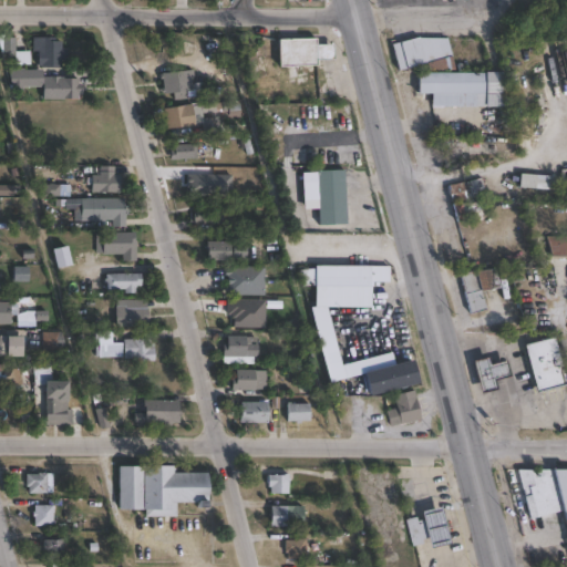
[(14,62),(3,62),(3,37),(14,37),(14,62)]
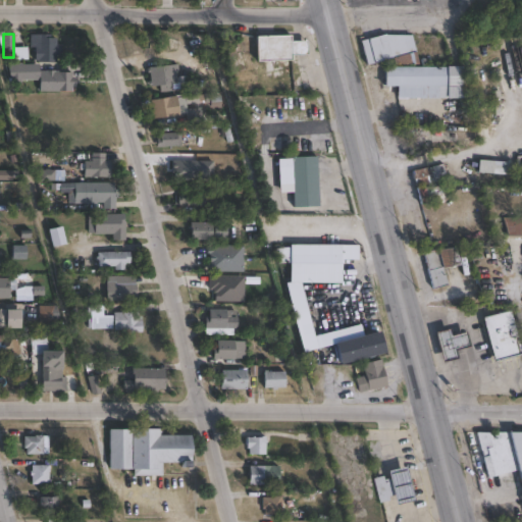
[(52,34),(52,37),(57,37),(57,44),(63,44),(63,55),(58,55),(58,60),(36,60),(36,47),(31,47),(31,34),(52,34)]
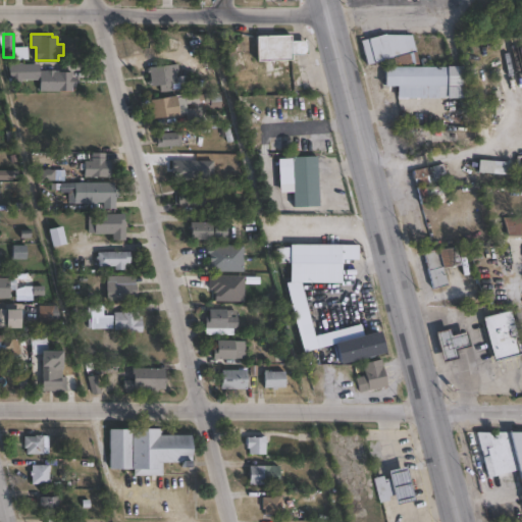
[(417,51),(368,65),(361,40),(363,40),(386,34),(413,35),(417,51)]
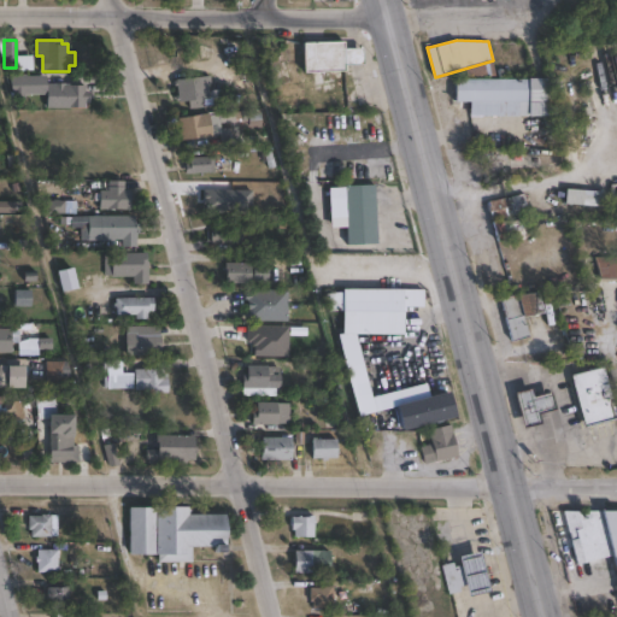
[(346,41),(346,48),(364,47),(364,64),(347,65),(347,71),(345,71),(305,72),(305,41),(346,41)]
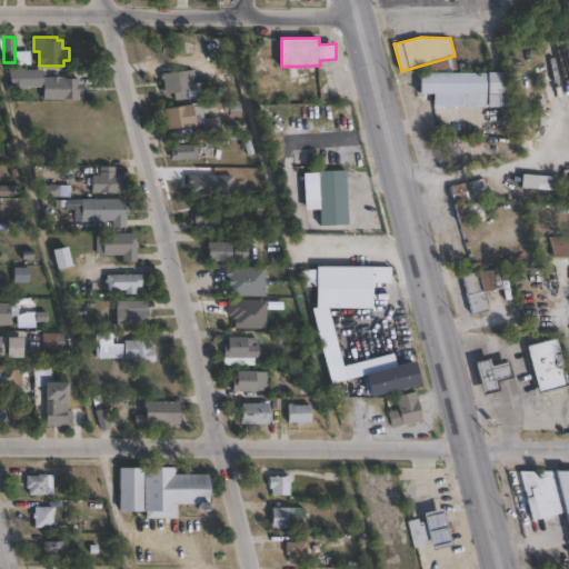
[(29,69),(29,71),(43,70),(45,85),(16,86),(16,85),(10,85),(10,70),(29,69)]
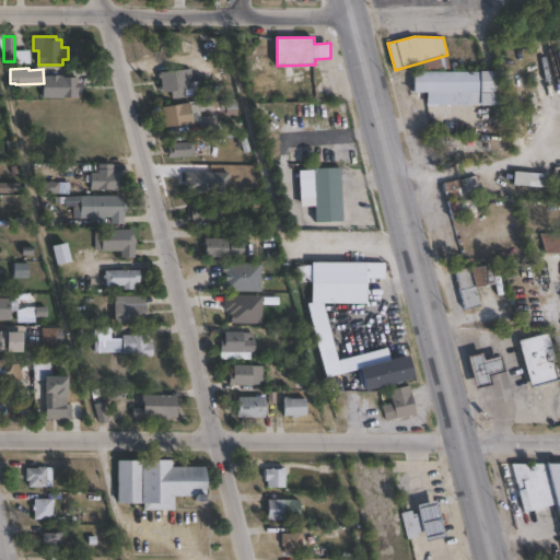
[(188,76),(189,89),(186,90),(187,97),(173,98),(172,91),(161,92),(160,86),(163,86),(162,78),(160,78),(159,73),(161,73),(160,71),(191,69),(193,76),(188,76)]
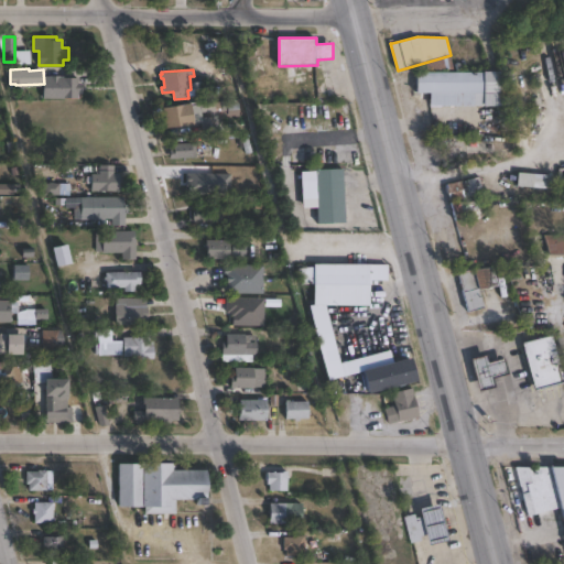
[(502,71),(503,106),(431,106),(431,93),(418,93),(418,72),(502,71)]
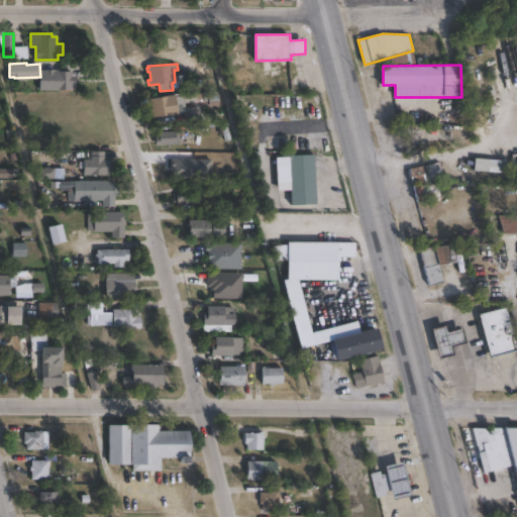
[(73,71),(72,77),(76,77),(76,84),(73,84),(73,90),(48,89),(48,77),(57,77),(57,71),(73,71)]
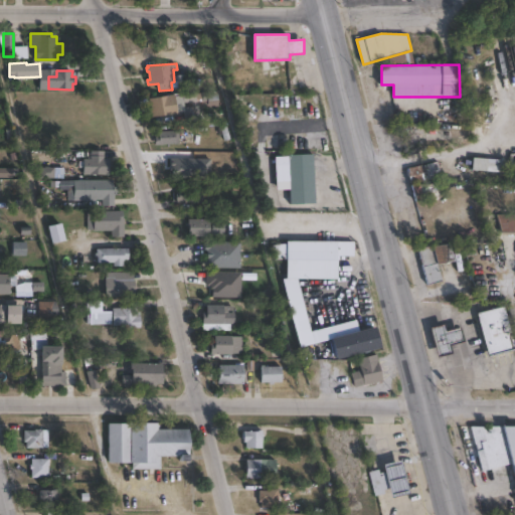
[(210,92),(210,94),(218,93),(220,105),(208,106),(208,101),(203,101),(202,98),(197,99),(198,101),(184,103),(184,99),(181,99),(181,96),(210,92)]
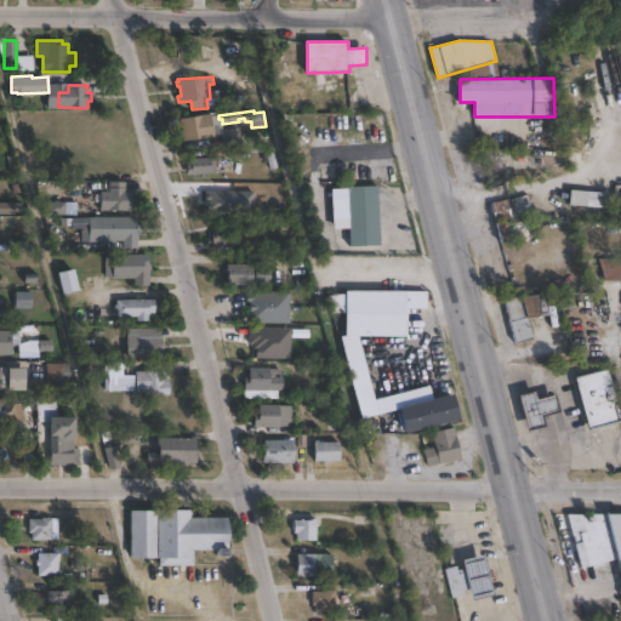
[(211,114),(211,117),(215,115),(217,132),(214,134),(214,136),(184,141),(181,119),(211,114)]
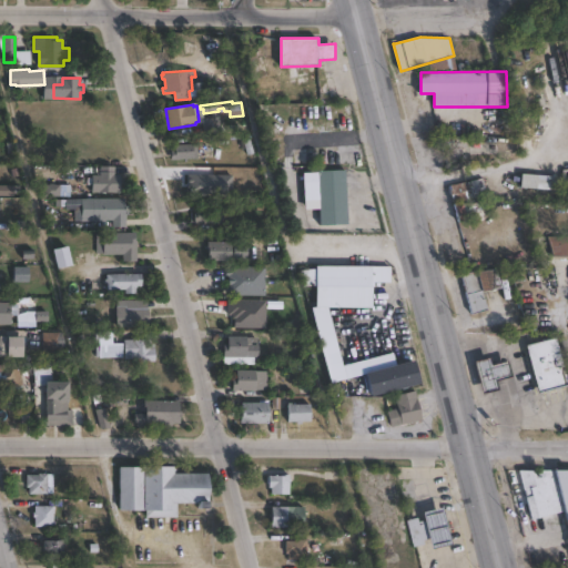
[(222,132),(204,134),(202,118),(220,115),(222,132)]
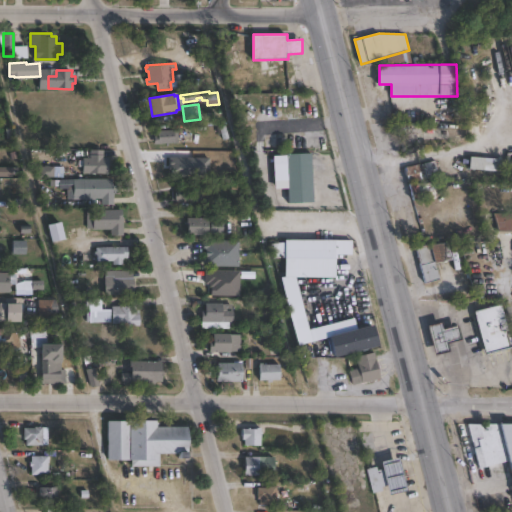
[(179,143),(155,144),(154,136),(158,136),(158,130),(178,129),(179,143)]
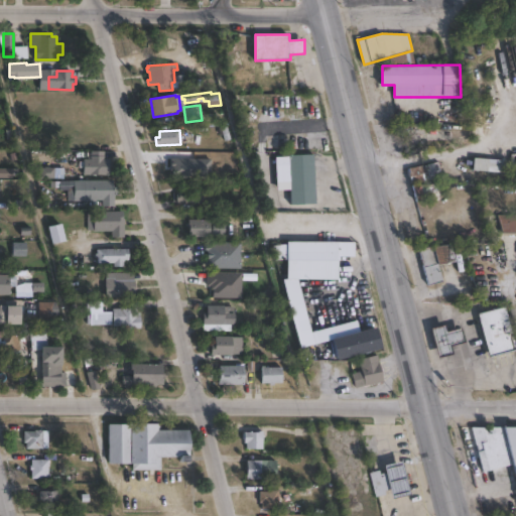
[(110,158),(110,175),(103,175),(103,174),(91,174),(84,174),(84,159),(91,159),(91,150),(105,151),(104,158),(110,158)]
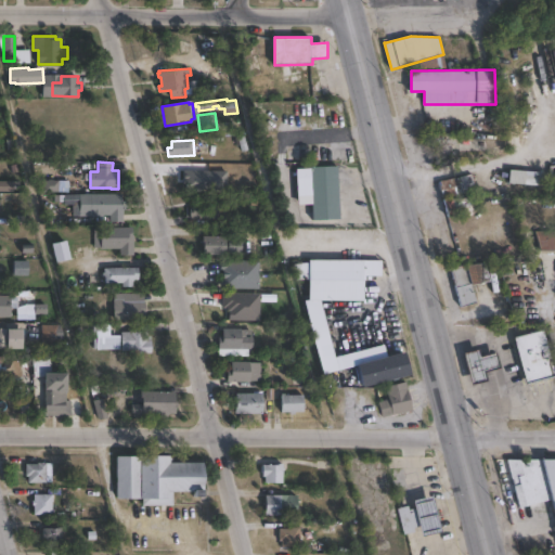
[(340,219),(312,220),(310,168),(338,166),(340,219)]
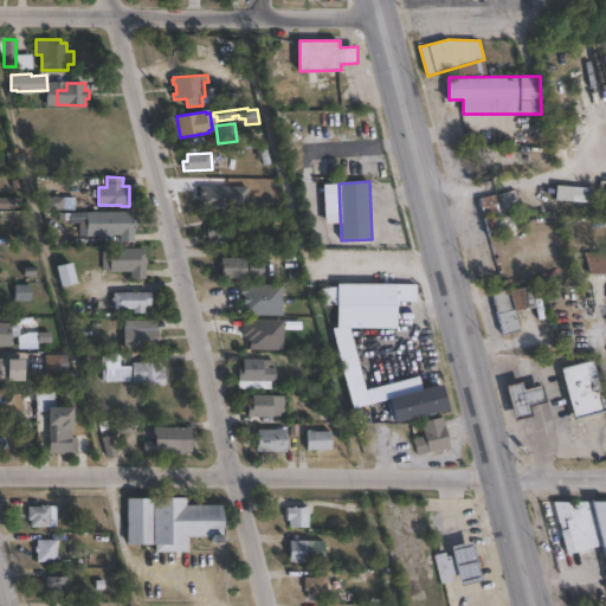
[(599,188),(598,202),(558,200),(559,185),(599,188)]
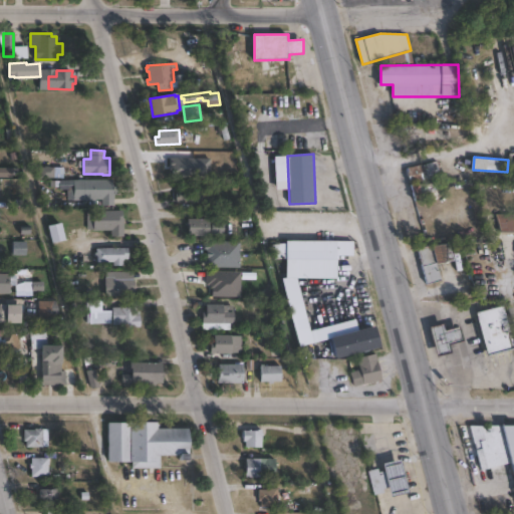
[(442,175),(406,184),(402,170),(438,161),(442,175)]
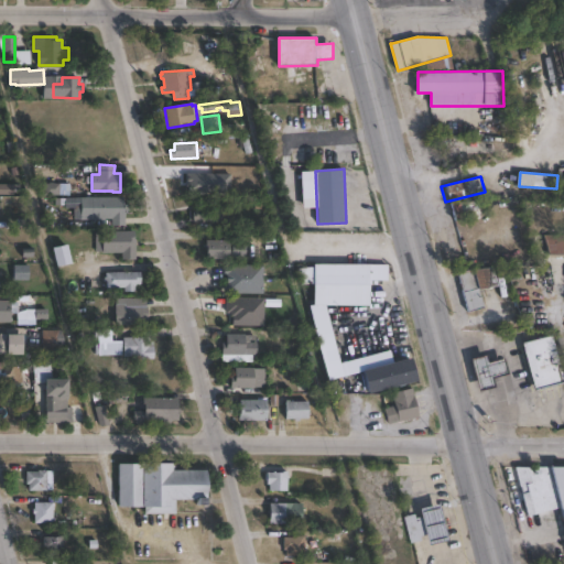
[(0,184),(20,184),(20,192),(14,192),(14,195),(0,194),(0,184)]
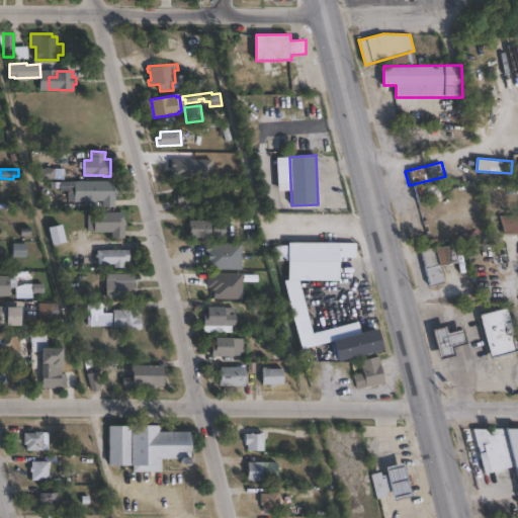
[(113,181),(113,187),(117,187),(117,196),(115,196),(115,206),(102,206),(102,201),(74,201),(74,198),(69,198),(69,182),(74,182),(74,181),(113,181)]
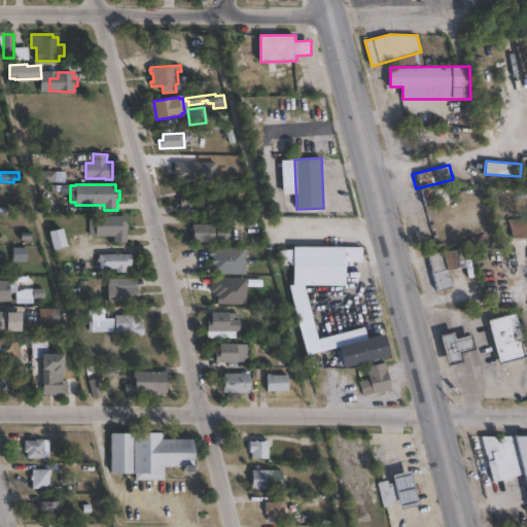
[(456,198),(425,203),(423,190),(454,185),(456,198)]
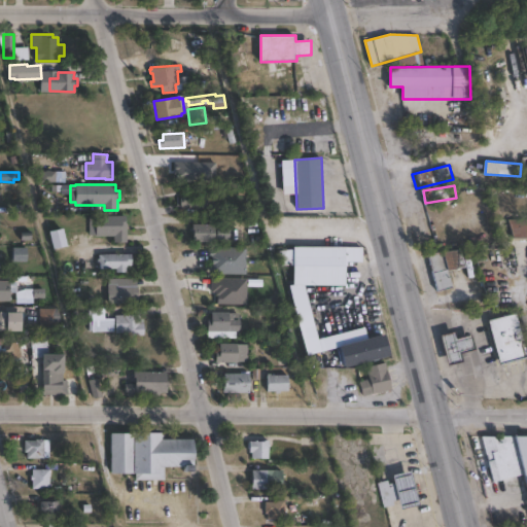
[(208,191),(207,209),(180,208),(180,197),(183,197),(183,190),(208,191)]
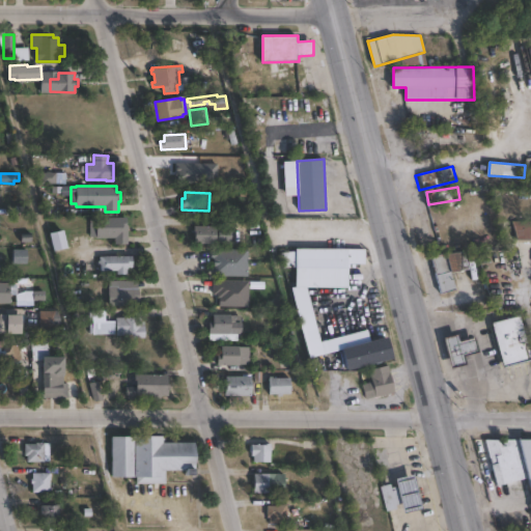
[(128,217),(128,245),(115,244),(115,239),(96,239),(96,238),(90,238),(90,218),(96,218),(96,217),(128,217)]
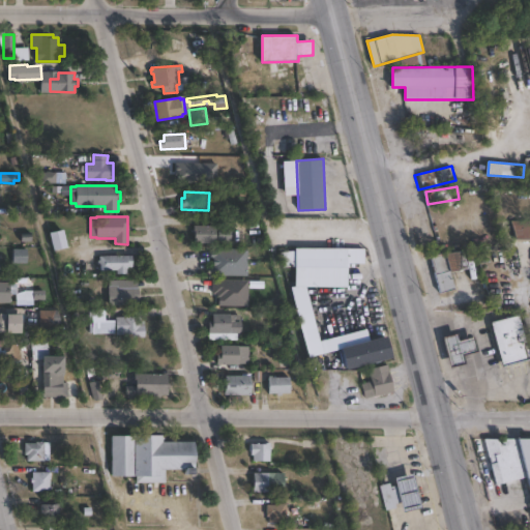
[(529,221),(529,240),(512,240),(512,221),(529,221)]
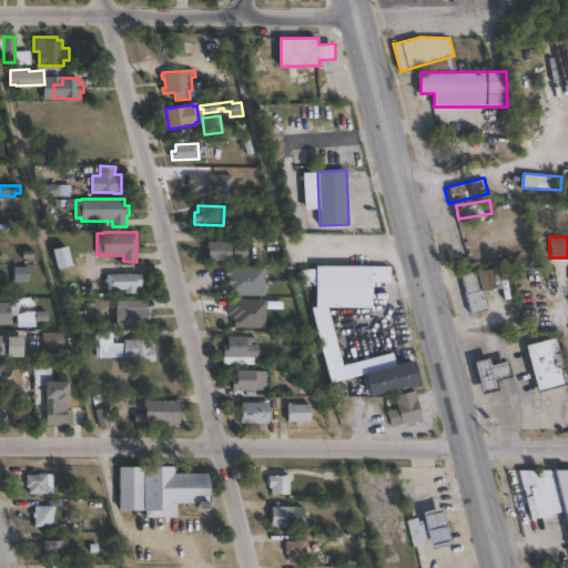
[(232,247),(235,247),(235,242),(250,242),(249,261),(235,261),(209,261),(210,251),(208,251),(209,242),(232,242),(232,247)]
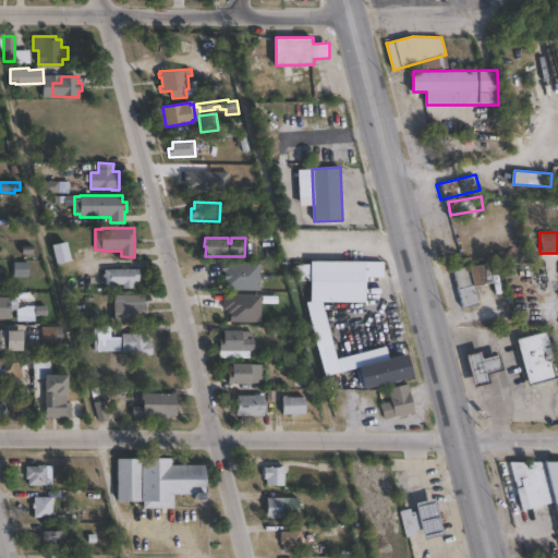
[(71,261),(56,264),(52,245),(67,242),(71,261)]
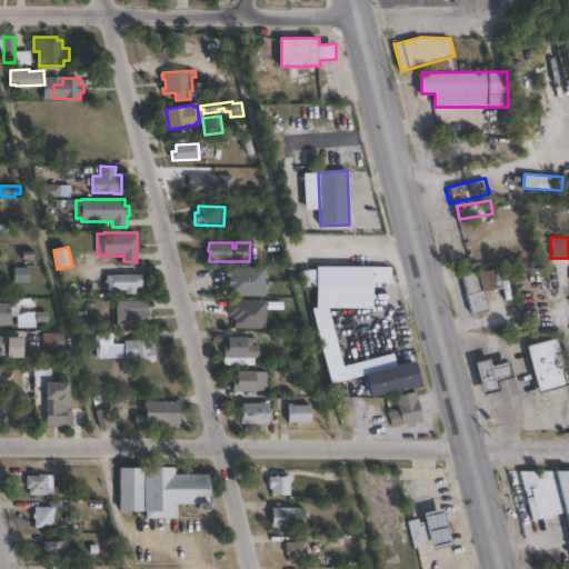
[(270,296),(229,296),(229,266),(270,267),(270,296)]
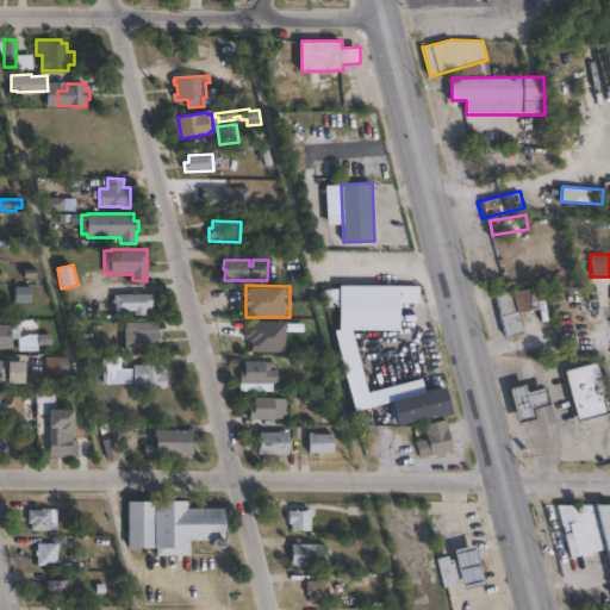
[(31,304),(16,304),(16,286),(31,286),(31,304)]
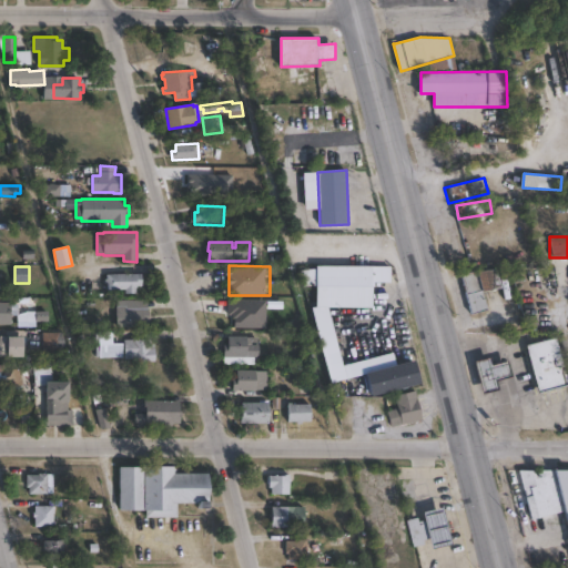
[(374,282),(374,308),(317,307),(318,286),(304,287),(302,271),(318,269),(318,266),(392,267),(392,283),(374,282)]
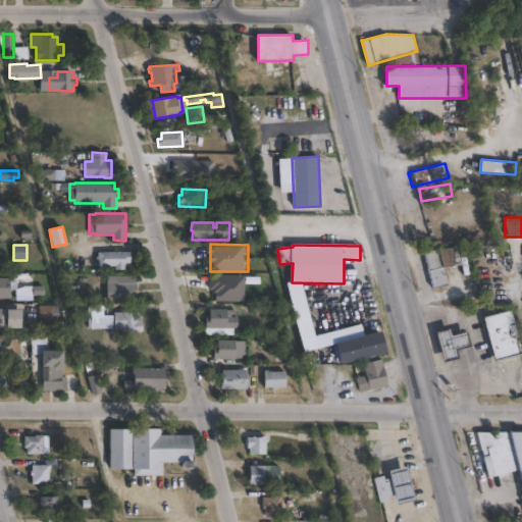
[(451,284),(433,289),(425,253),(457,246),(461,264),(446,268),(451,284)]
